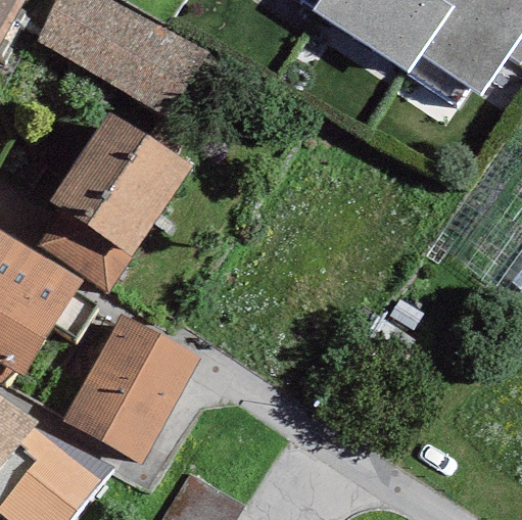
[(0,0),(0,39),(21,0),(0,0)]
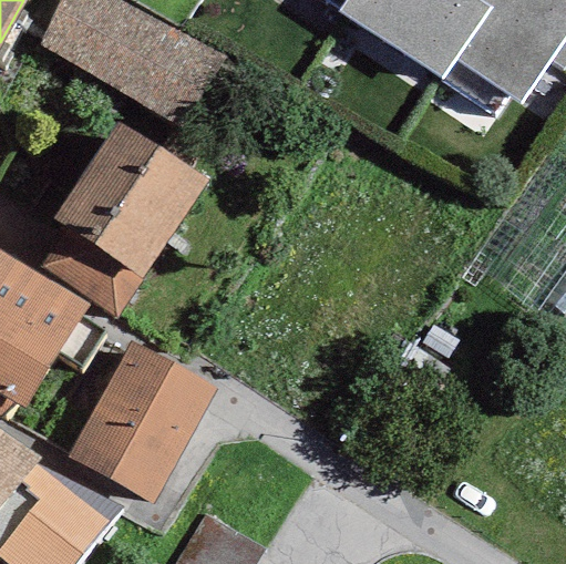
[(227,57),(120,0),(57,0),(34,44),(191,126),(227,57)]
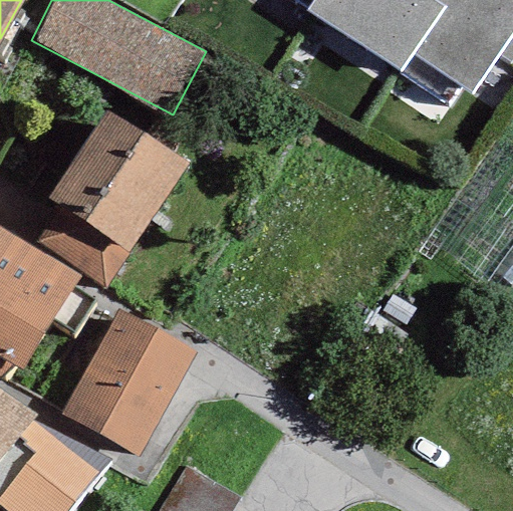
[(437,0),(311,0),(306,8),(402,67),(413,52),(444,4),(437,0)]
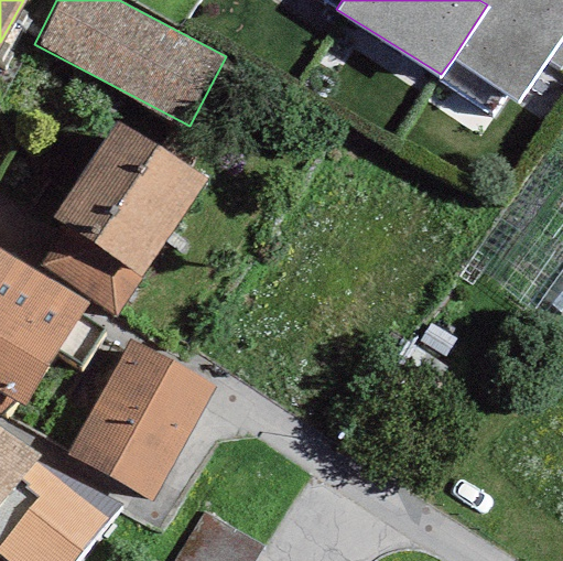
[(479,0),(487,4),(453,57),(520,101),(562,36),(562,0),(479,0)]
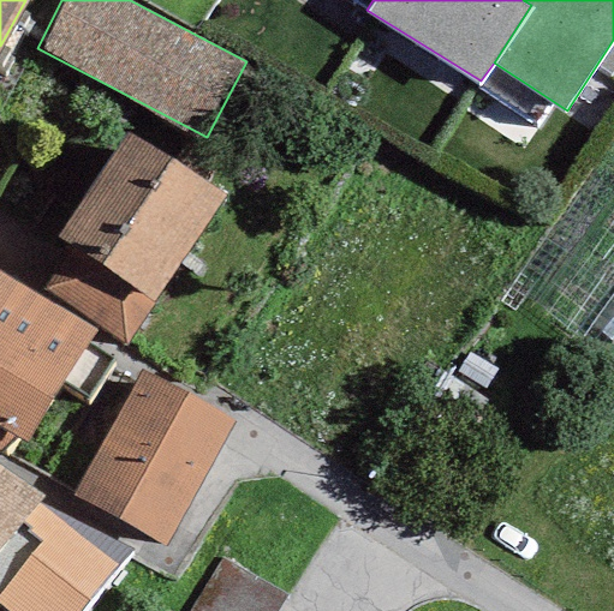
[(227,193),(127,127),(55,233),(72,244),(42,287),(126,343),(227,193)]
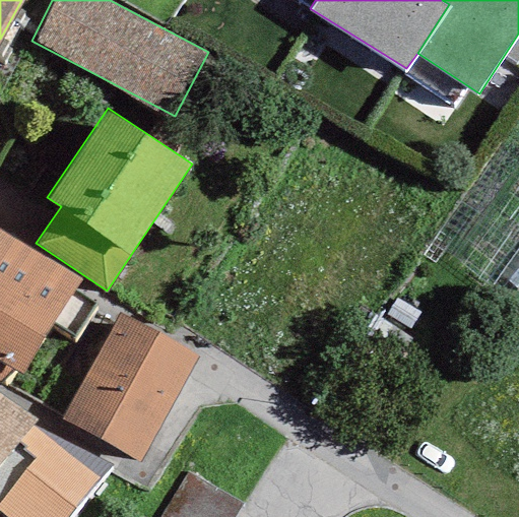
[(0,227),(0,378),(0,379),(12,365),(24,371),(82,278),(0,227)]
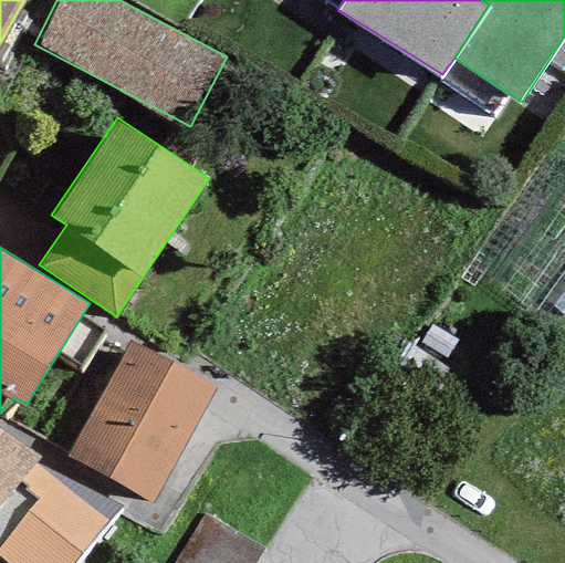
[(215,387),(131,340),(67,454),(150,501),(215,387)]
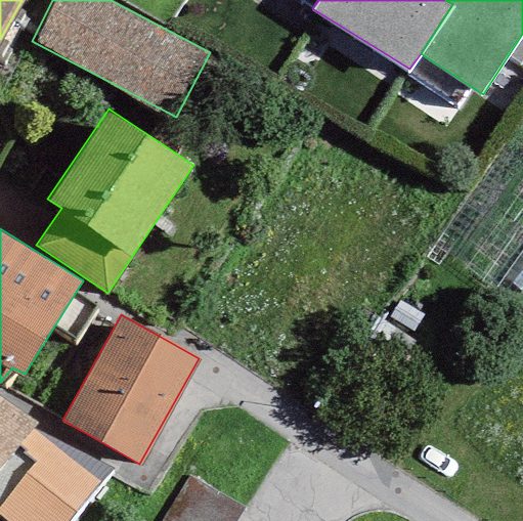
[(0,469),(33,424),(0,400),(0,469)]
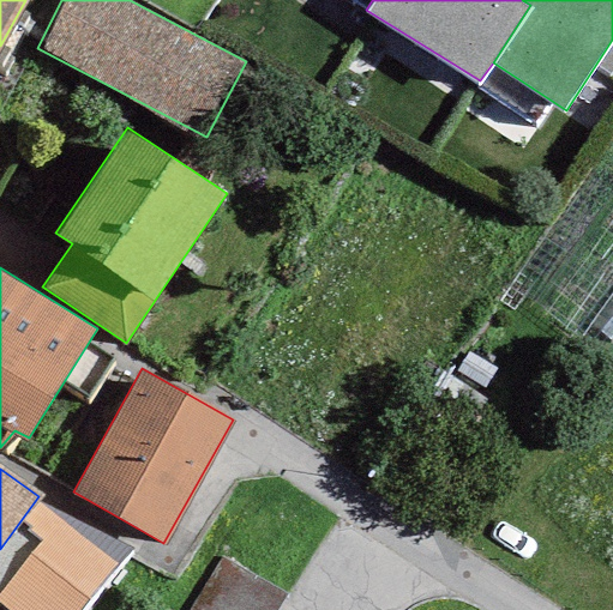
[(211,609),(290,609),(295,601),(235,567),(211,609)]
